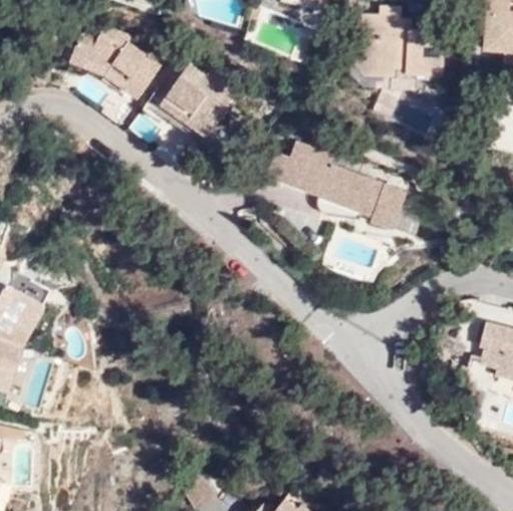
[(283,0),(315,8),(319,0),(283,0)]
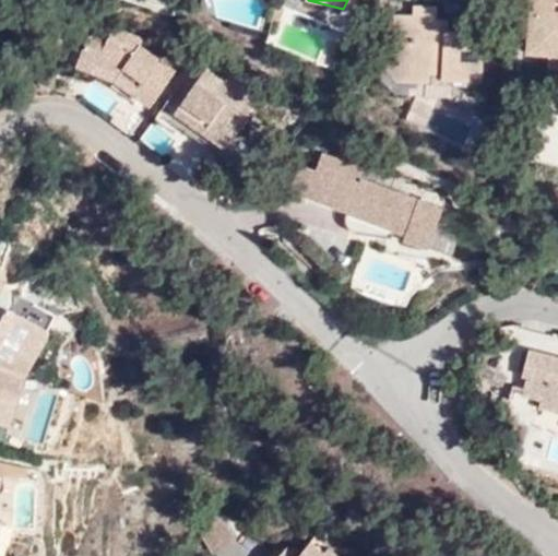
[(532,0),(527,52),(550,56),(551,46),(557,47),(557,0),(532,0)]
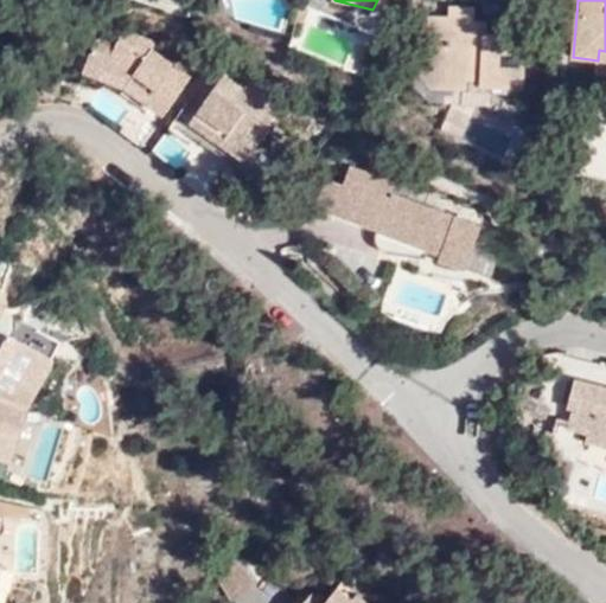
[(431,46),(420,45),(419,70),(433,85),(463,87),(463,77),(484,78),(484,84),(520,87),(522,38),(498,36),(498,43),(483,43),(482,30),(471,30),(471,15),(452,14),(452,24),(432,24),(431,46)]
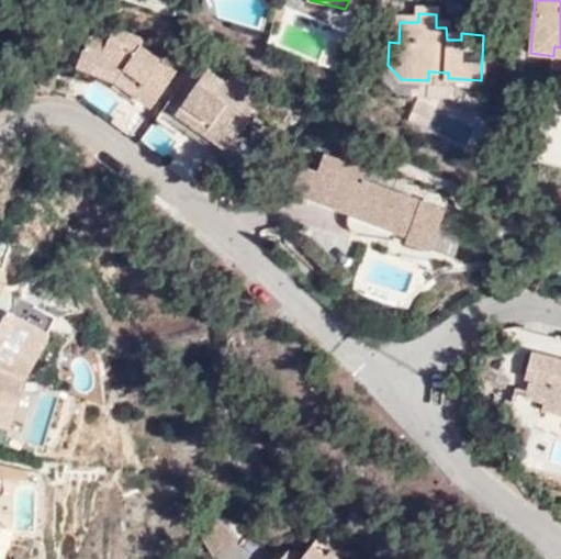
[(141,89),(134,97),(149,107),(176,71),(135,46),(138,40),(111,31),(105,45),(87,38),(80,59),(104,68),(119,73),(141,89)]
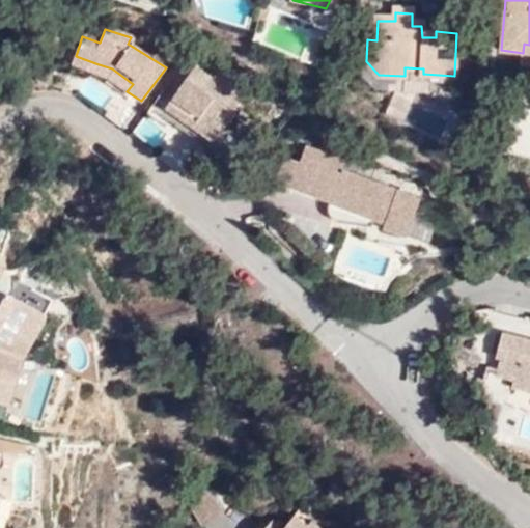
[(112,81),(127,91),(133,84),(112,68),(99,64),(76,56),(72,65),(95,74),(112,81)]
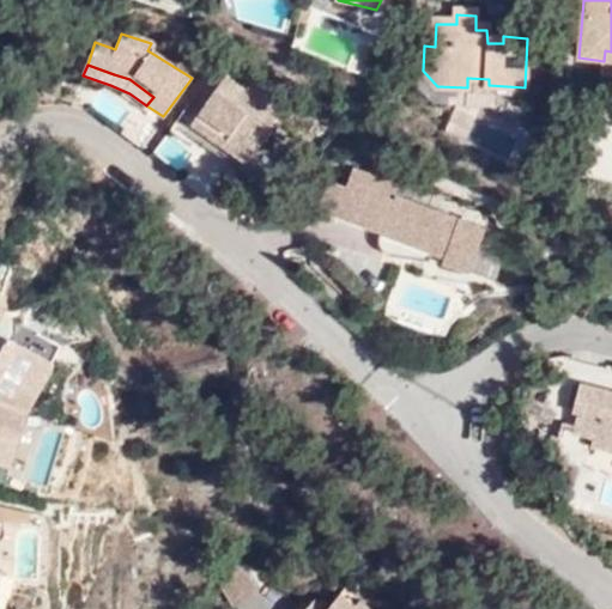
[(224,75),(193,120),(249,158),(288,102),(254,79),(247,90),(224,75)]
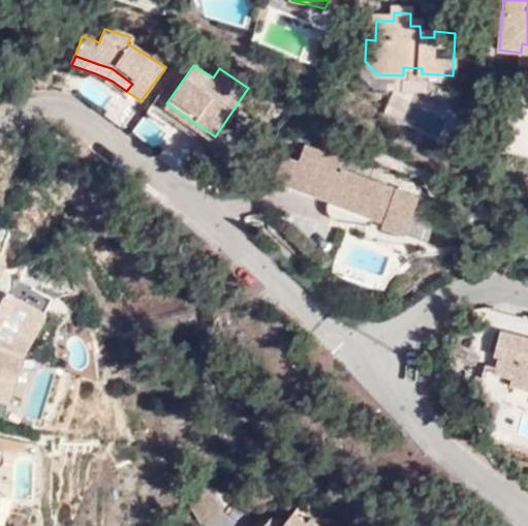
[(215,136),(166,103),(161,111),(210,144),(215,136)]
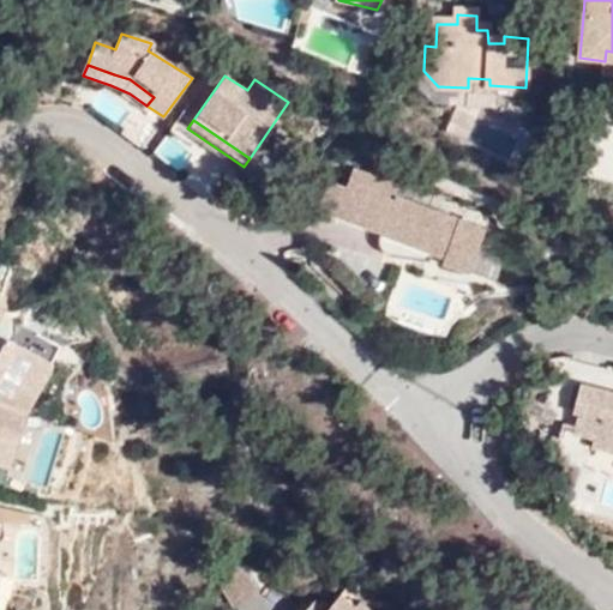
[(444,251),(440,261),(468,272),(485,229),(392,194),(396,183),(354,168),(346,189),(328,183),(317,210),(383,234),(379,243),(380,248),(382,253),(388,259),(427,261),(430,258),(433,246),(444,251)]
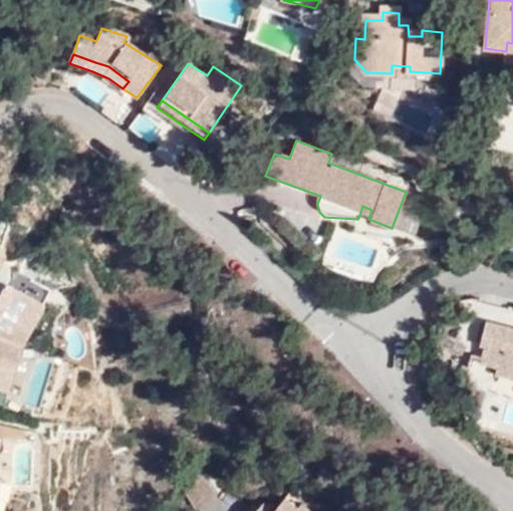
[(359,216),(368,219),(371,210),(362,206),(359,216)]
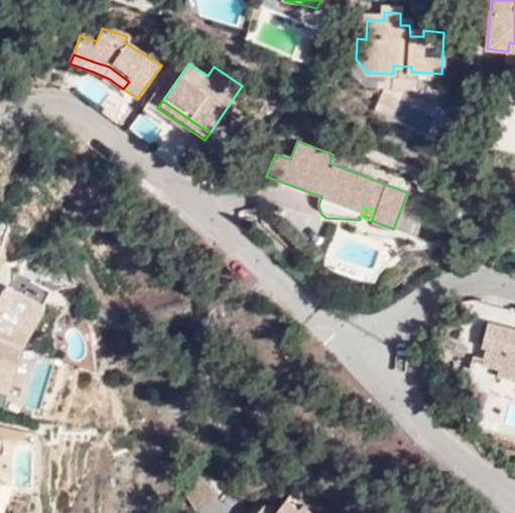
[(28,277),(25,293),(46,304),(53,290),(28,277)]
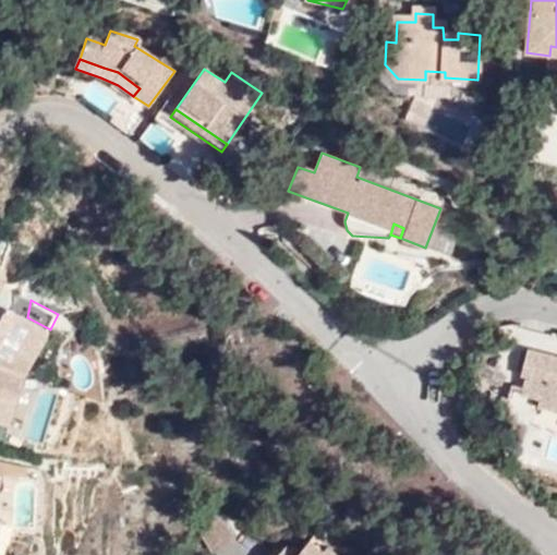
[(0,320),(0,364),(25,375),(50,329),(27,317),(9,308),(1,321),(0,320)]
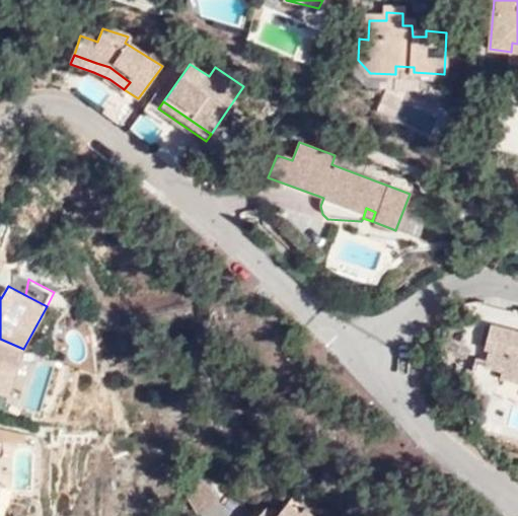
[(496,349),(491,365),(506,369),(504,376),(517,379),(517,327),(497,322),(489,347),(496,349)]
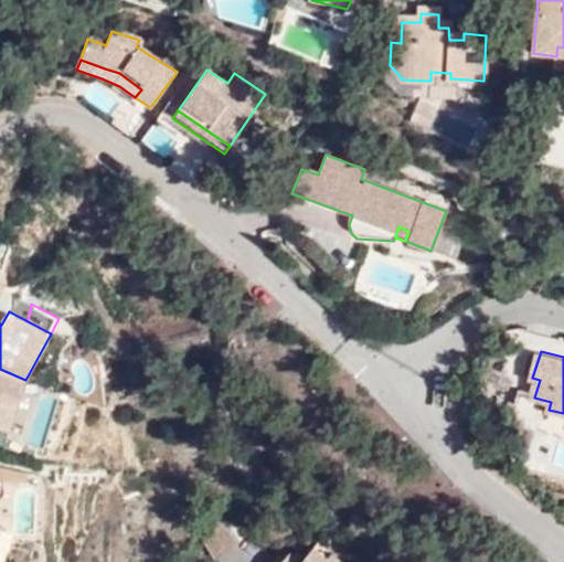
[(0,369),(0,427),(10,431),(25,380),(0,369)]
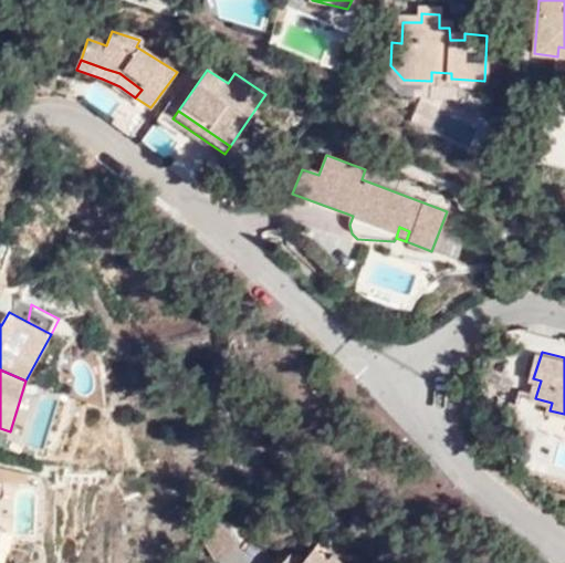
[(219,501),(203,522),(222,555),(244,541),(219,501)]
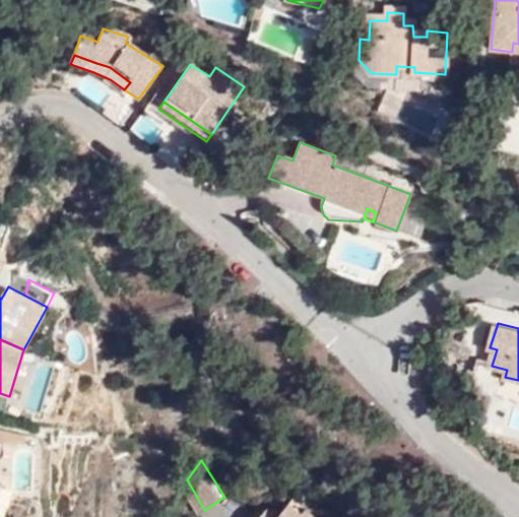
[(273,507),(263,516),(322,516),(311,507),(306,512),(295,504),(283,515),(273,507)]
